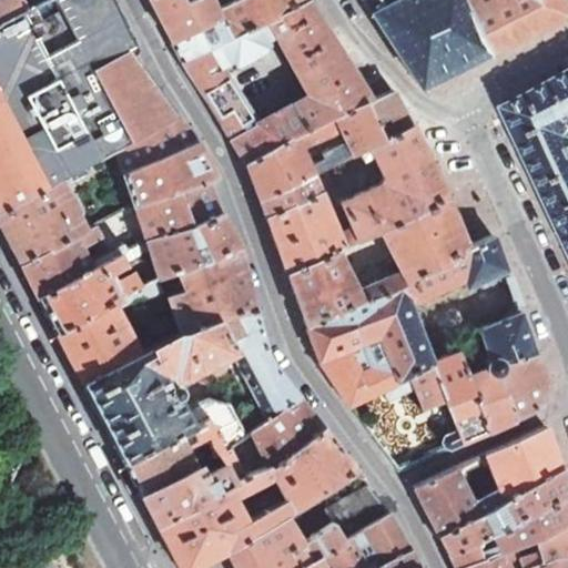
[(22,11),(0,22),(0,211),(88,165),(113,152),(156,130),(127,72),(135,54),(139,48),(121,16),(103,24),(90,0),(46,0),(28,10),(23,12),(22,11)]
